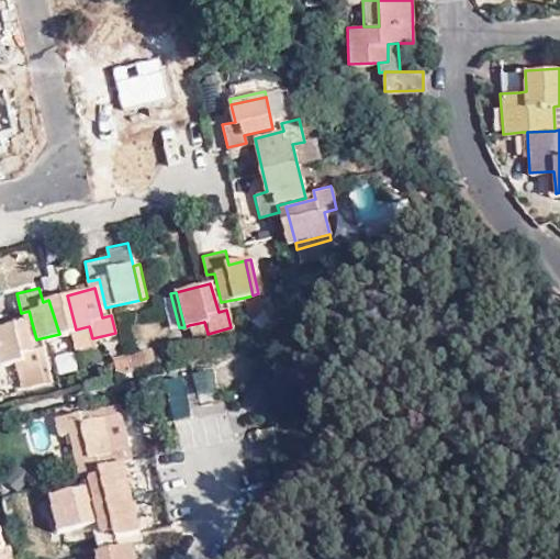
[(260,293),(258,293),(253,295),(244,298),(247,310),(262,305),(260,293)]
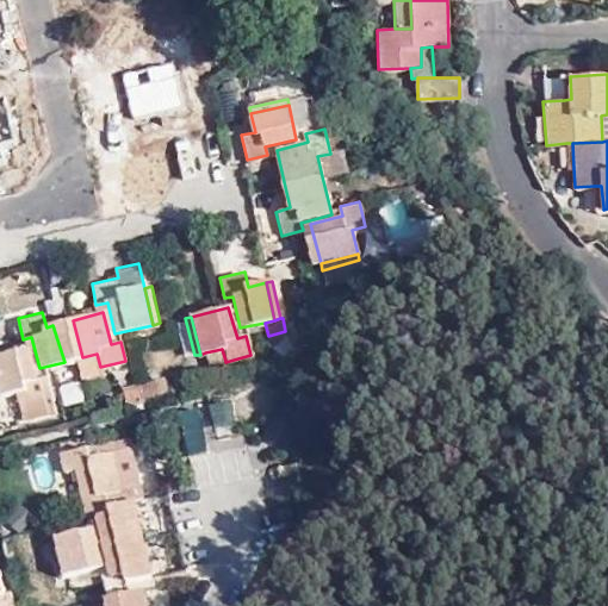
[(82,357),(73,320),(67,322),(53,325),(64,362),(76,358),(78,358),(82,357)]
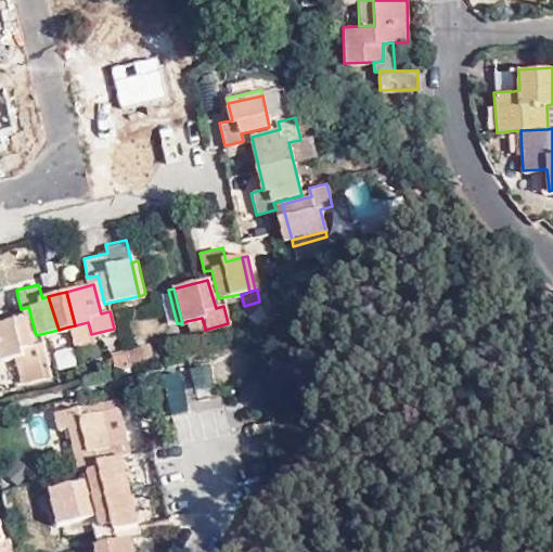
[(25,316),(0,322),(0,358),(20,352),(26,382),(49,376),(41,342),(33,344),(25,316)]
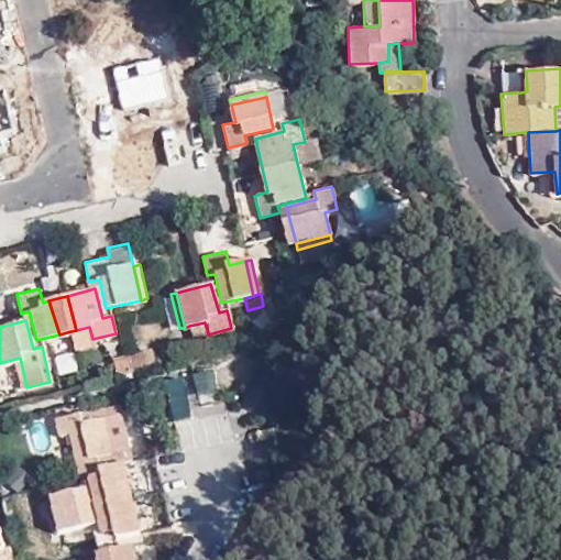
[(205,322),(189,326),(193,337),(208,333),(205,322)]
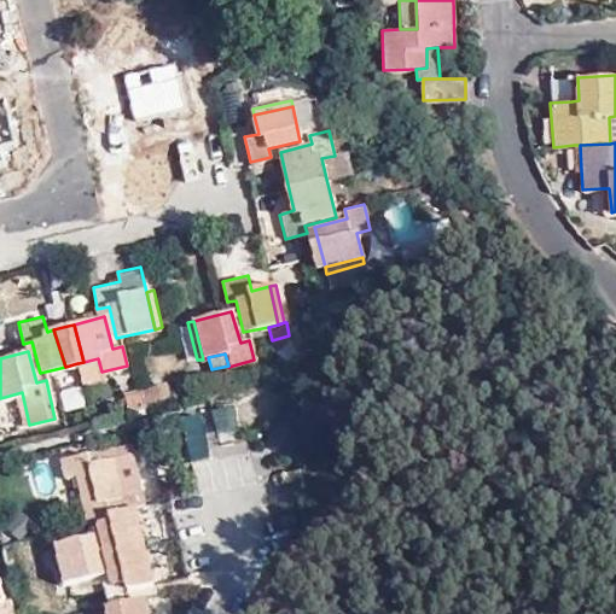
[(85,363),(103,376),(102,372),(98,358),(83,362),(85,363)]
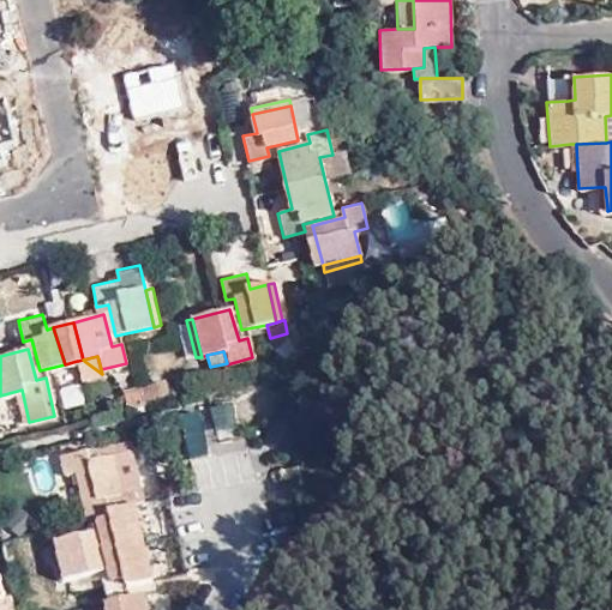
[(83,360),(78,361),(82,379),(102,374),(84,361),(83,360)]
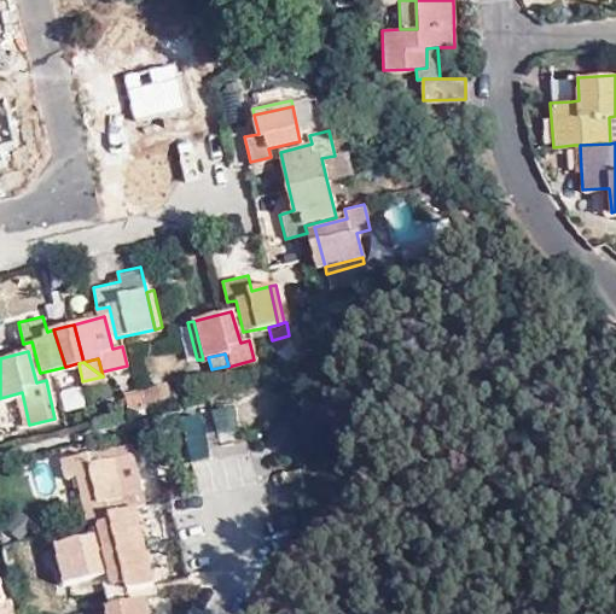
[(125,392),(143,404),(169,397),(164,379),(123,389),(125,392)]
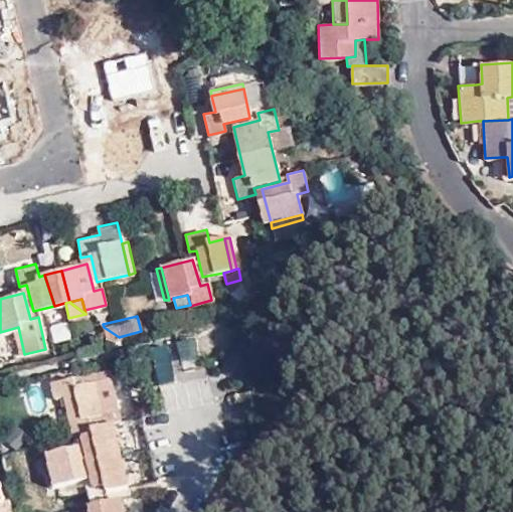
[(107,339),(119,337),(104,327),(107,339)]
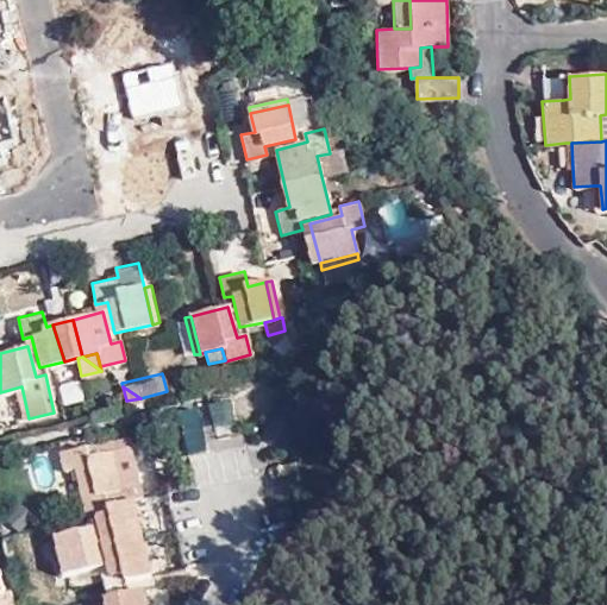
[(229,398),(206,402),(211,428),(233,424),(229,398)]
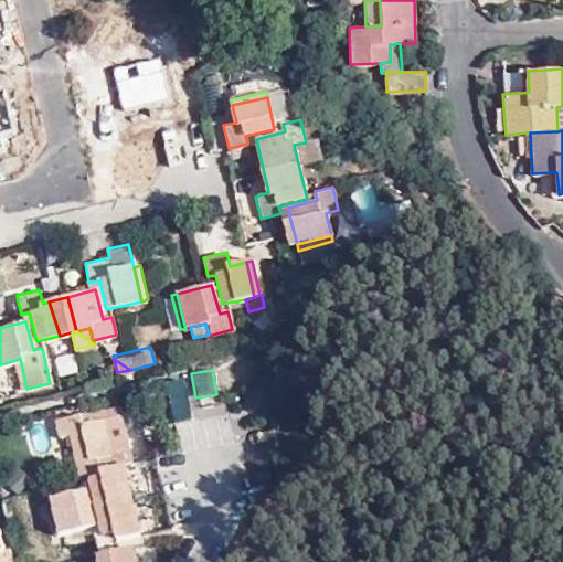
[(163,412),(183,412),(183,378),(163,378),(163,412)]
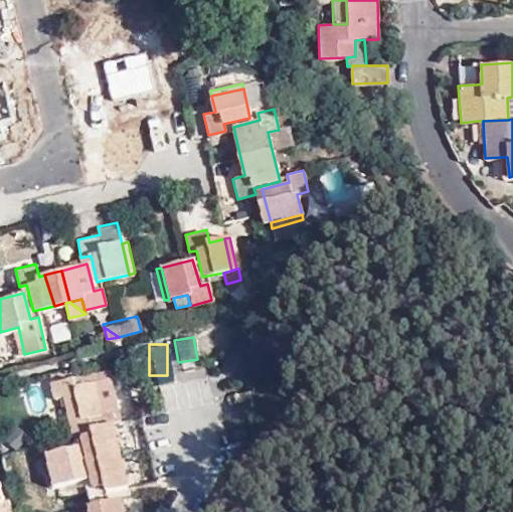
[(94,380),(102,414),(119,410),(110,376),(94,380)]
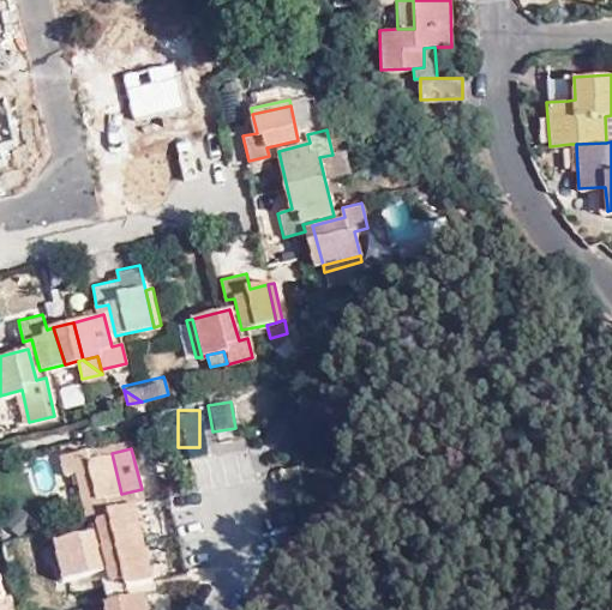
[(83,502),(106,497),(121,494),(112,453),(89,459),(87,450),(60,456),(65,475),(76,471),(83,502)]
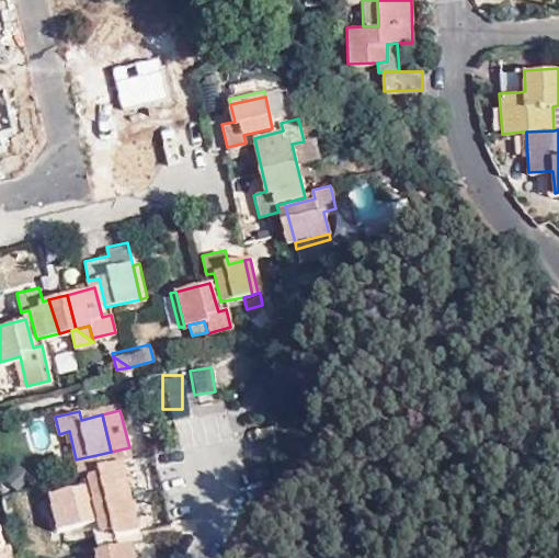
[(99,464),(97,455),(76,459),(79,476),(88,475),(100,470),(99,464)]
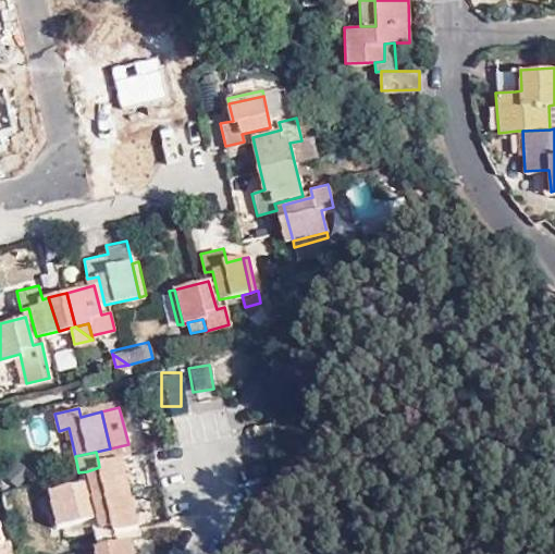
[(121,455),(98,460),(99,467),(87,471),(94,499),(100,527),(112,524),(113,530),(137,525),(128,491),(121,455)]
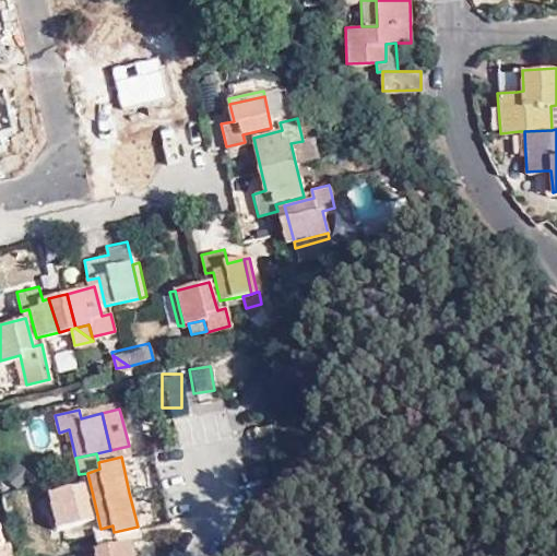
[(58,528),(92,520),(83,484),(50,492),(58,528)]
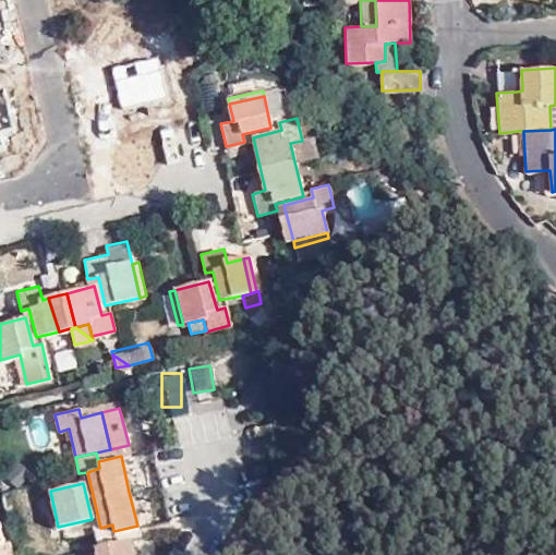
[(93,529),(96,545),(117,541),(113,531),(112,525),(100,528),(93,529)]
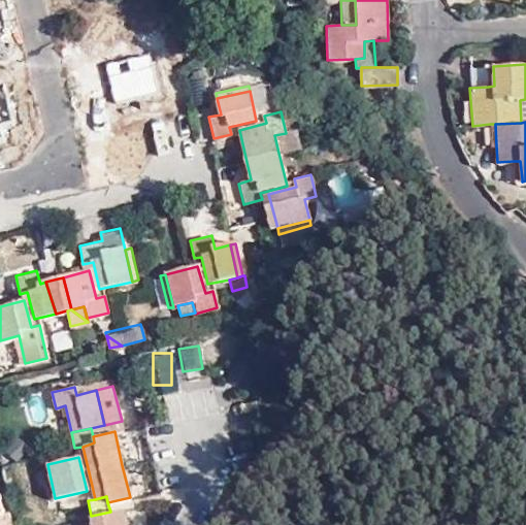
[(0,524),(13,524),(10,512),(2,514),(0,505),(0,524)]
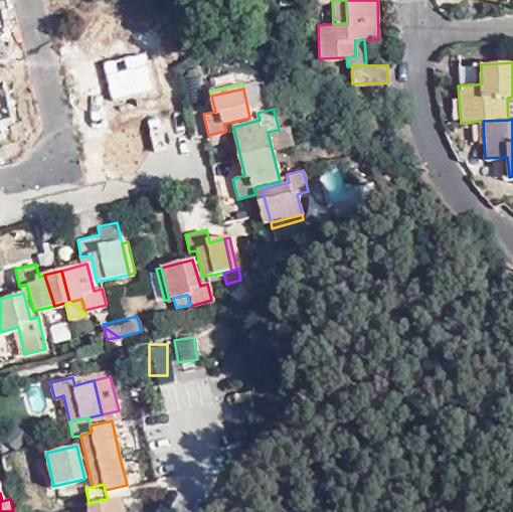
[(108,499),(89,503),(90,511),(123,511),(120,496),(108,499)]
